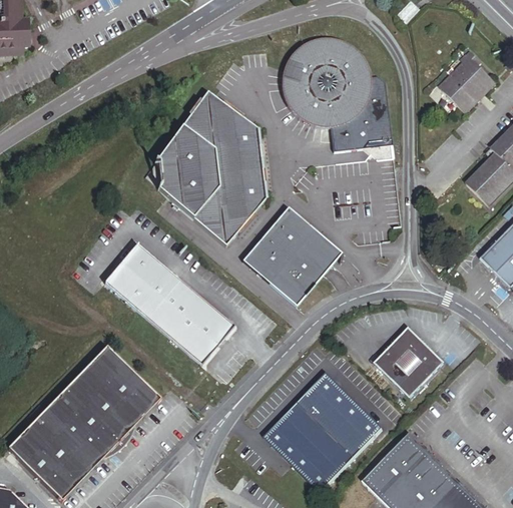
[(0,0),(0,46),(25,47),(25,19),(17,19),(17,0),(0,0)]
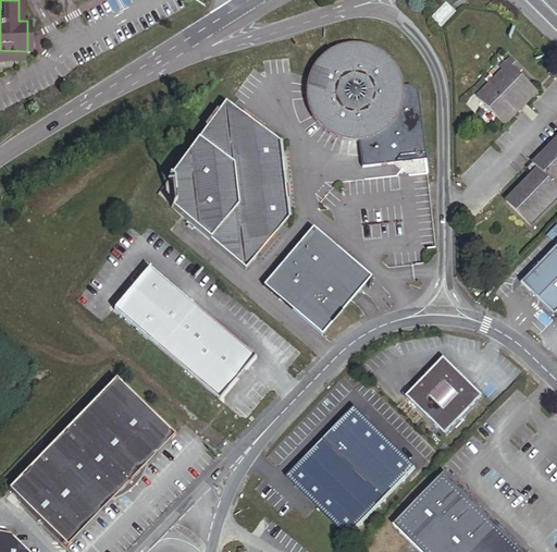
[(442,22),(457,5),(450,0),(443,0),(432,13),(442,22)]
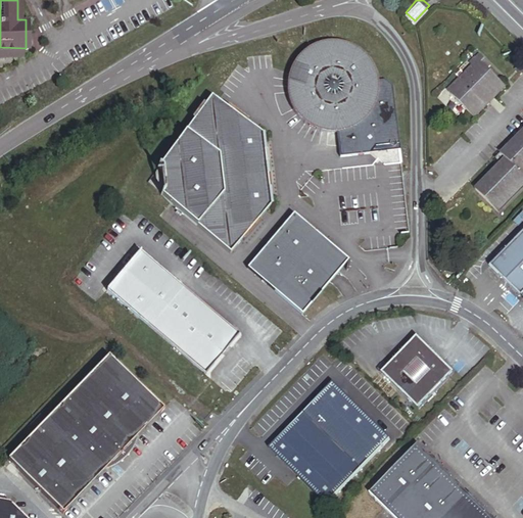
[(376,67),(371,57),(365,50),(358,44),(347,40),(339,38),(329,38),(319,40),(311,44),(301,50),(296,57),(292,62),(290,67),(288,75),(287,87),(289,96),(292,104),(298,112),(305,120),(314,124),(323,127),(330,129),(338,129),(340,152),(371,149),(376,142),(399,139),(393,83),(385,77),(378,77),(376,67)]
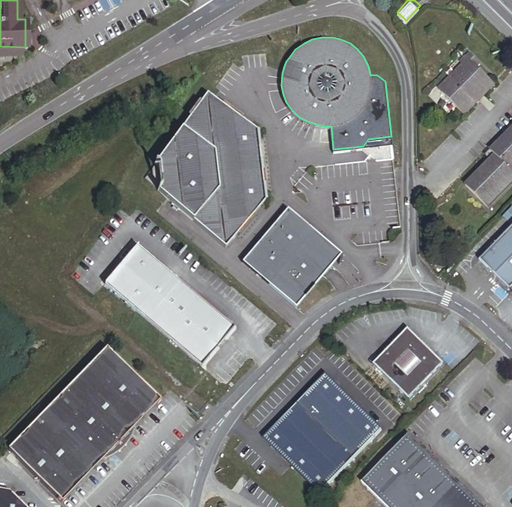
[(461,57),(464,60),(439,84),(462,108),(493,78),(479,63),(485,57),(473,45),(461,57)]
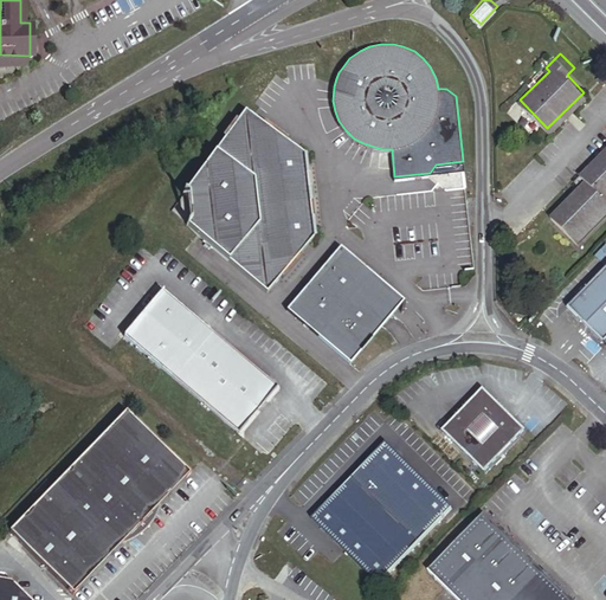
[(307,154),(245,108),(163,213),(269,295),(313,239),(307,154)]
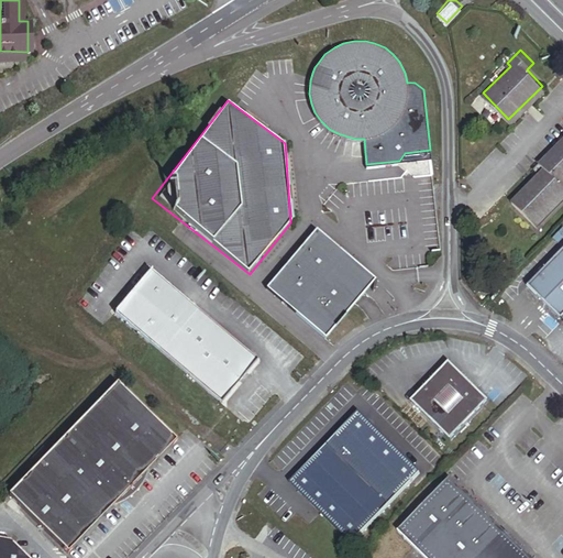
[(562,184),(562,133),(529,168),(533,173),(509,198),(537,225),(562,197),(562,188),(561,186),(562,184)]
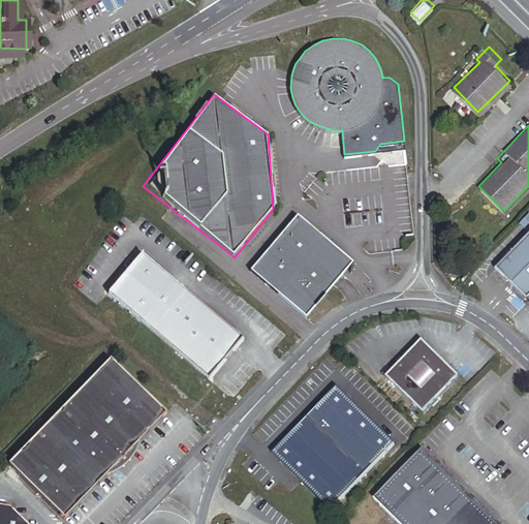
[(352,259),(294,213),(249,269),(307,315),(352,259)]
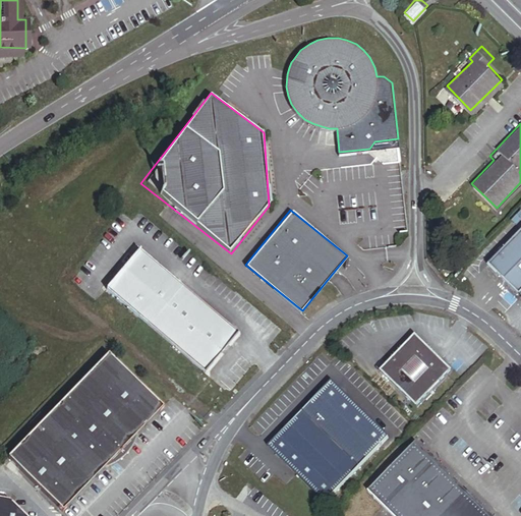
[(520,225),(480,265),(520,302),(520,225)]
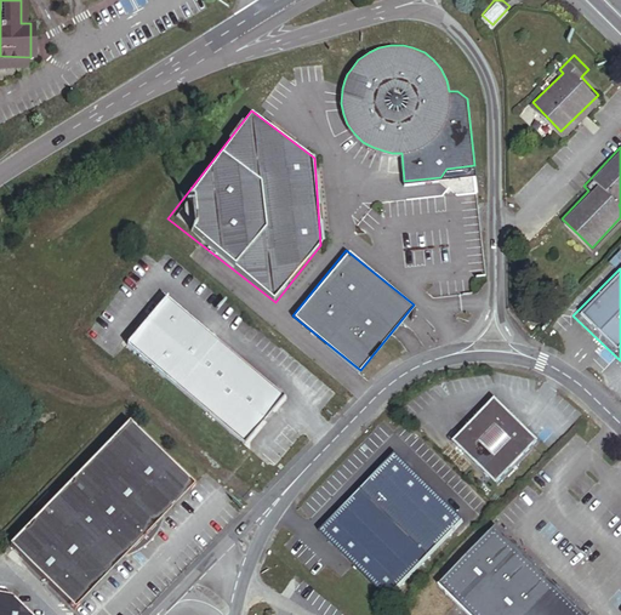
[(281,392),(158,291),(117,341),(121,345),(240,442),(243,439),(281,392)]
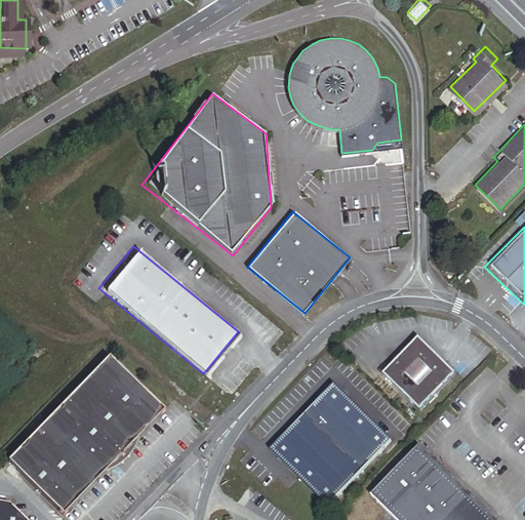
[(451,369),(414,335),(379,374),(416,407),(451,369)]
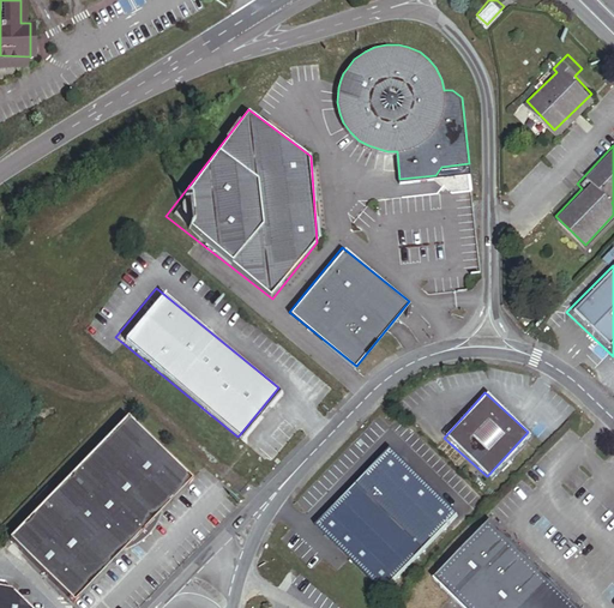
[(191,479),(120,414),(1,543),(72,607),(77,603),(191,479)]
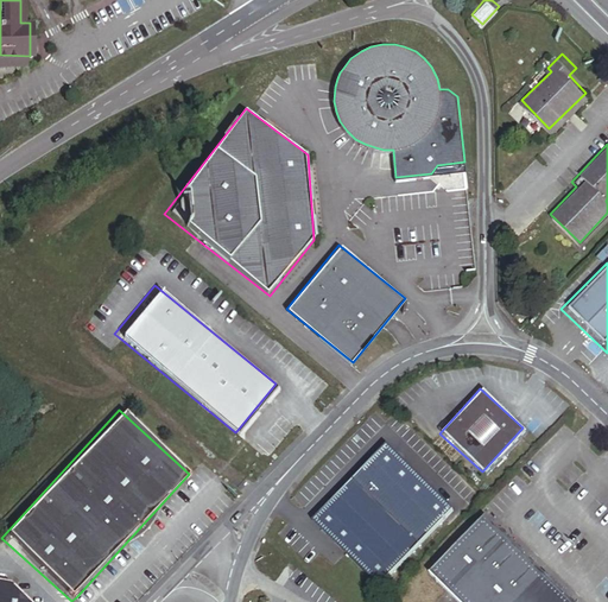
[(456,505),(387,438),(316,514),(385,580),(456,505)]
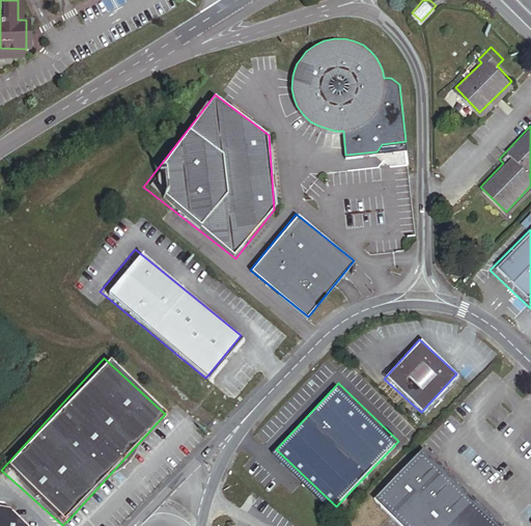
[(504,525),(425,449),(373,502),(397,525),(504,525)]
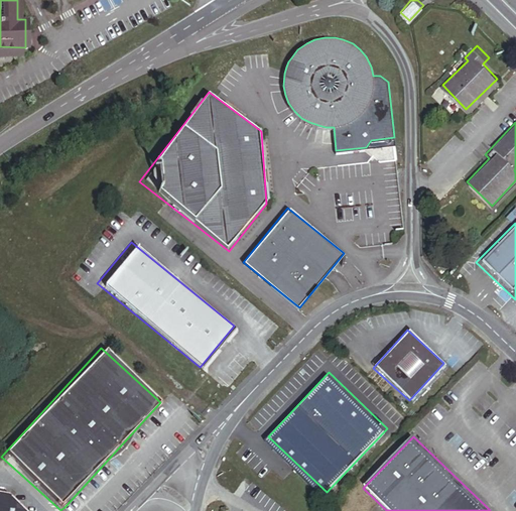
[(17,510),(0,495),(0,510),(17,510)]
